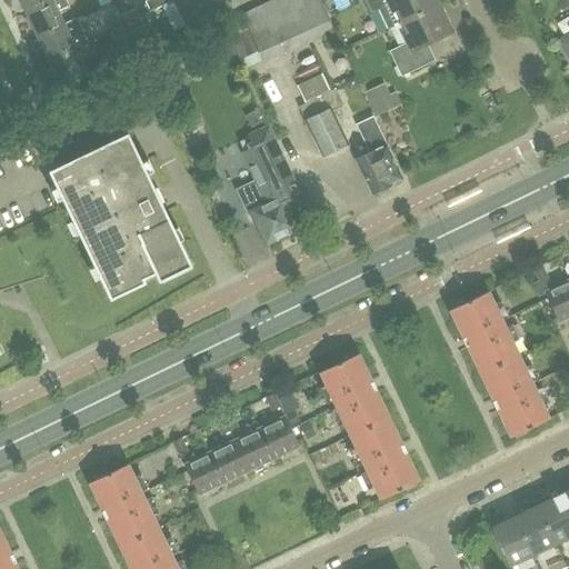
[(19,0),(25,13),(51,0),(19,0)]
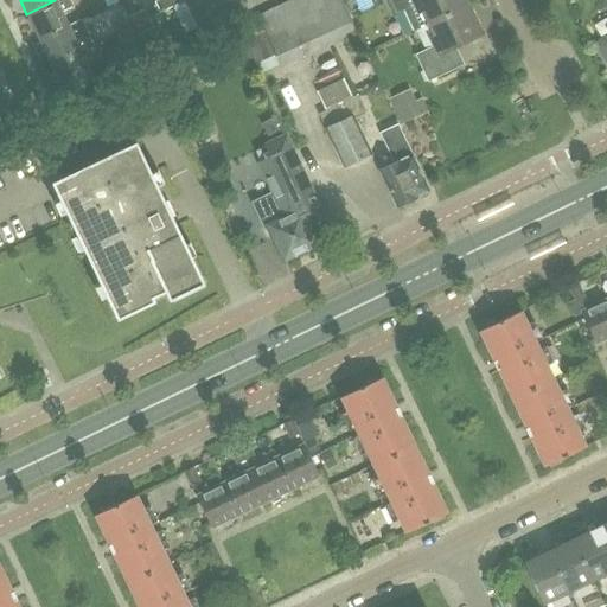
[(68,26),(62,13),(75,7),(70,0),(55,0),(26,14),(39,39),(68,26)]
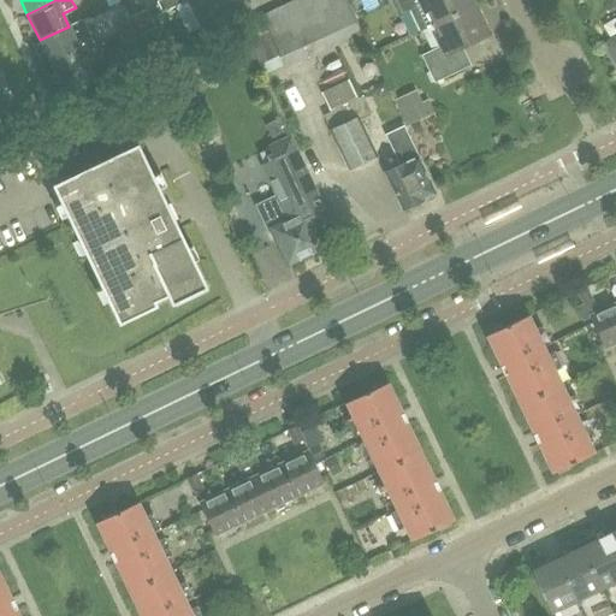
[(188,1),(190,0),(159,0),(157,1),(161,13),(188,1)]
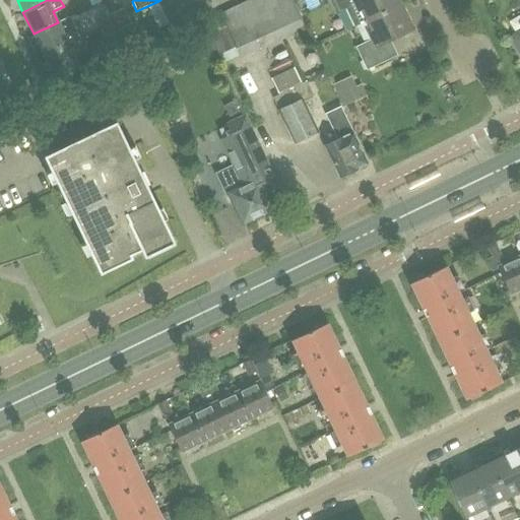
[(188,0),(160,0),(158,1),(170,23),(194,12),(188,0)]
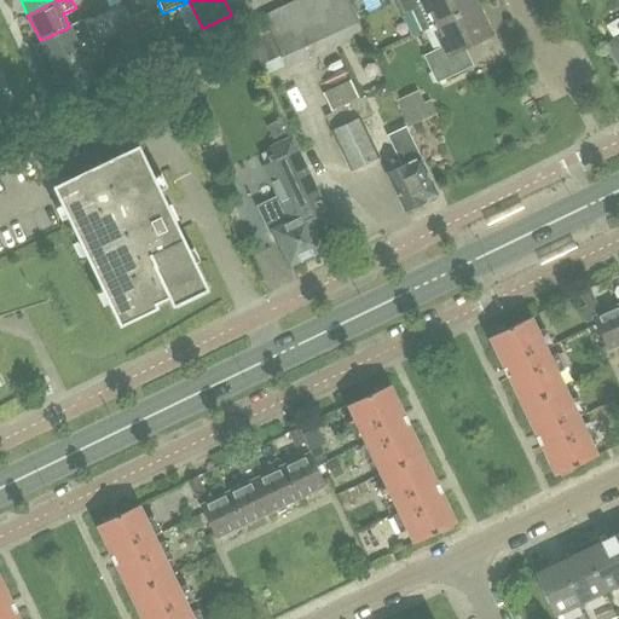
[(258,62),(278,52),(356,16),(347,0),(298,0),(242,27),(252,47),(258,62)]
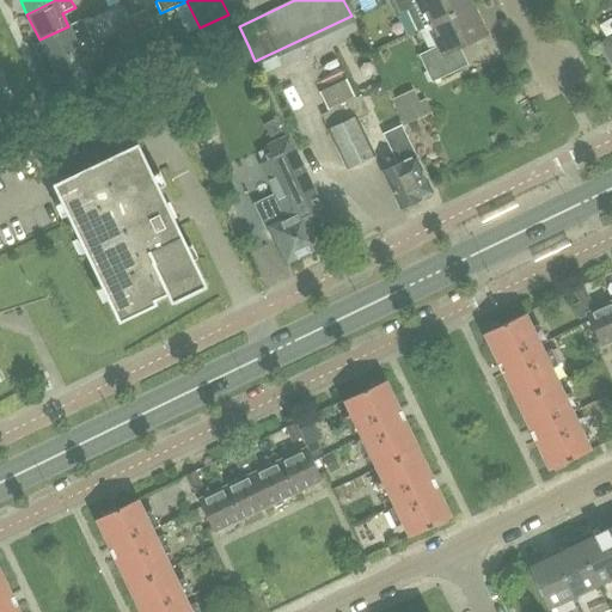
[(417,31),(429,25),(471,6),(467,0),(392,0),(399,14),(408,11),(417,31)]
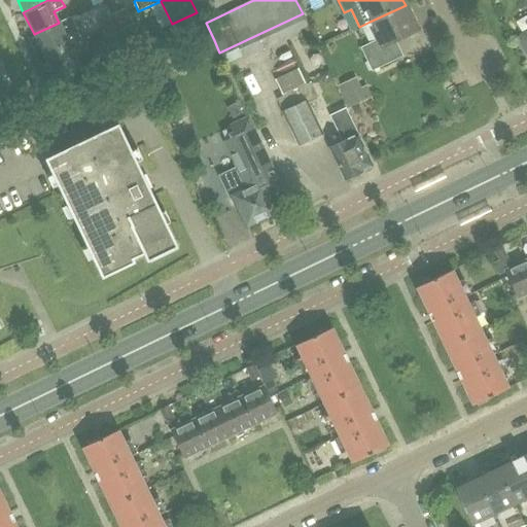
[(378,39),(360,47),(372,71),(403,56),(395,40),(418,30),(406,5),(370,22),(378,39)]
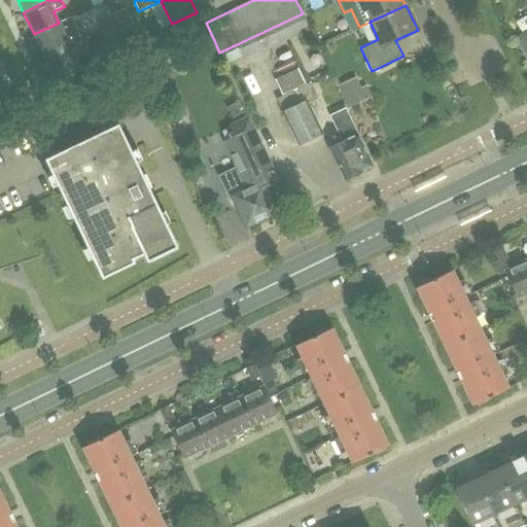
[(115,23),(129,15),(125,7),(111,14),(115,23)]
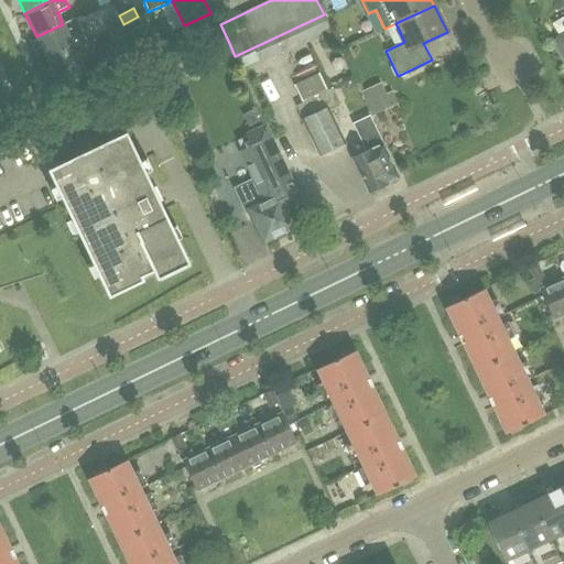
[(109,31),(123,24),(119,15),(105,22),(109,31)]
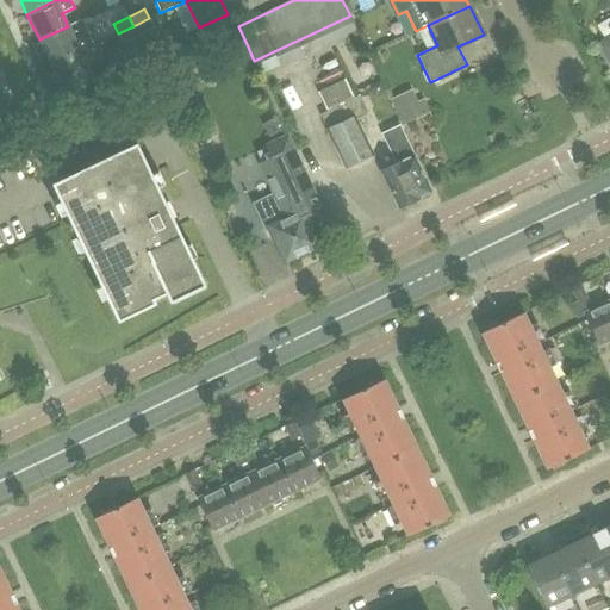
[(134,26),(138,36),(154,27),(149,18),(134,26)]
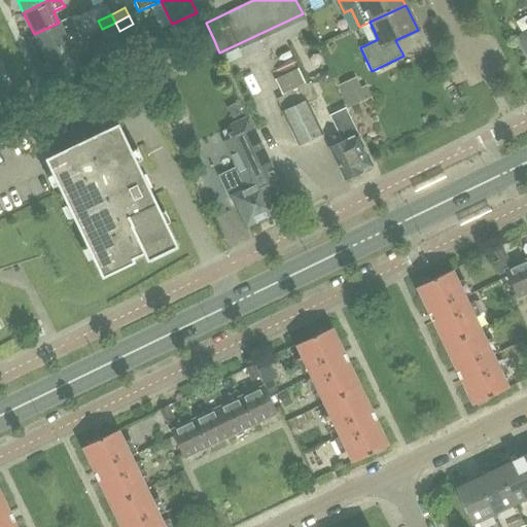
[(44,57),(80,39),(70,16),(59,23),(34,34),(44,57)]
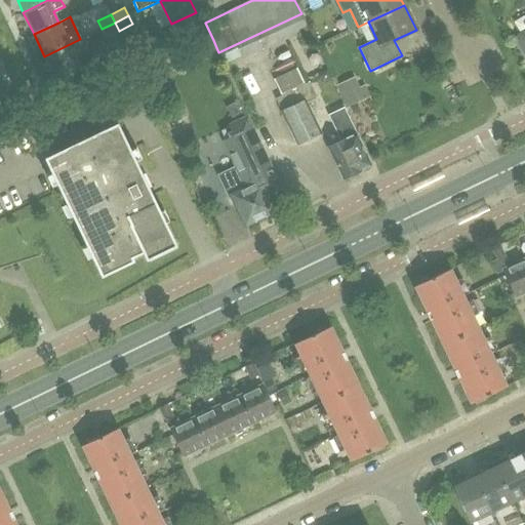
[(105,37),(119,31),(115,23),(102,29),(105,37)]
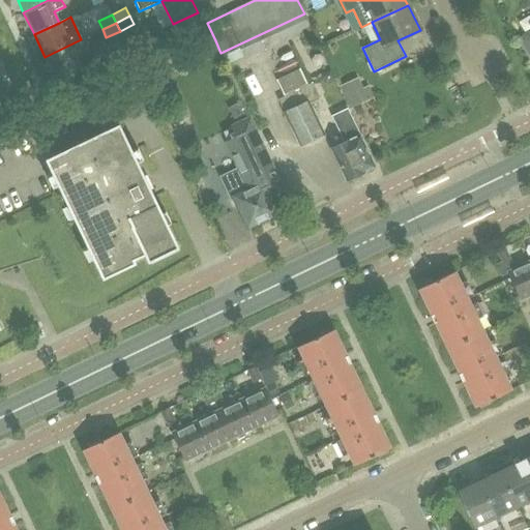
[(81,39),(45,57),(55,80),(81,67),(75,56),(89,49),(85,37),(81,39)]
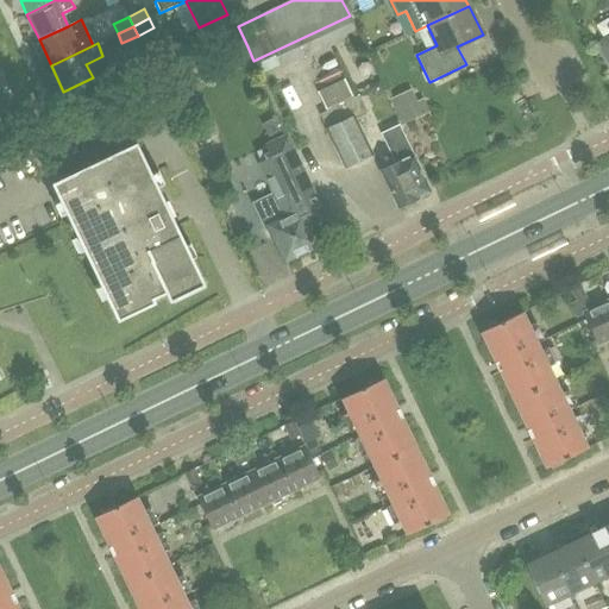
[(248,46),(238,50),(246,68),(256,64),(253,61),(248,46)]
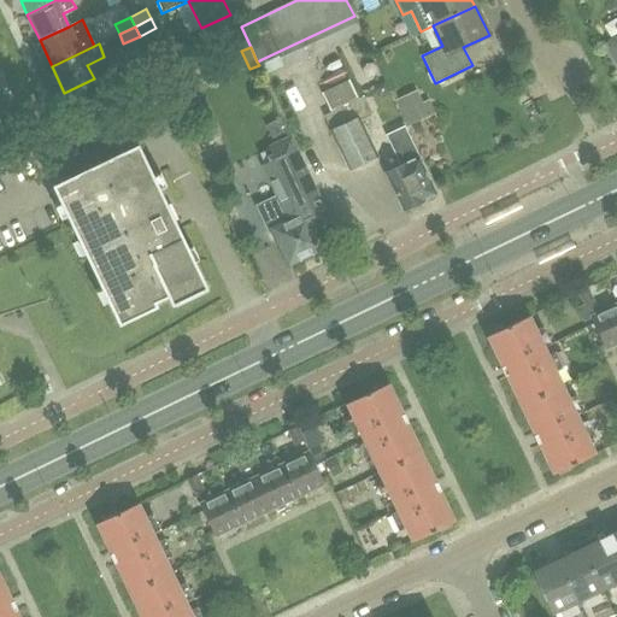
[(181,82),(177,89),(198,99),(201,92),(198,89),(181,82)]
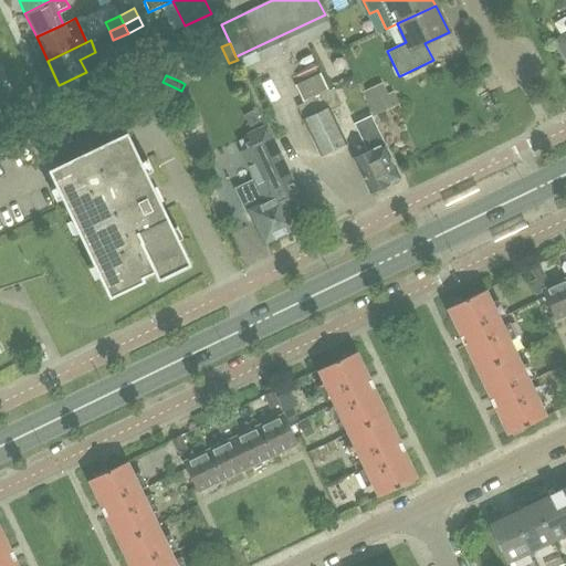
[(375,87),(364,93),(375,117),(386,112),(375,87)]
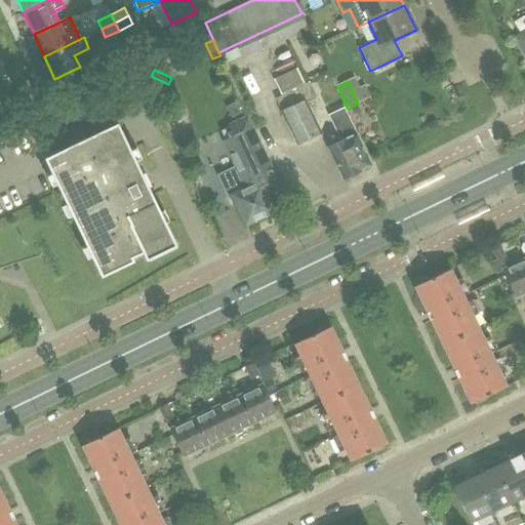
[(286,93),(276,98),(282,111),(281,112),(297,145),(321,133),(307,103),(317,97),(309,82),(285,93),(286,93)]
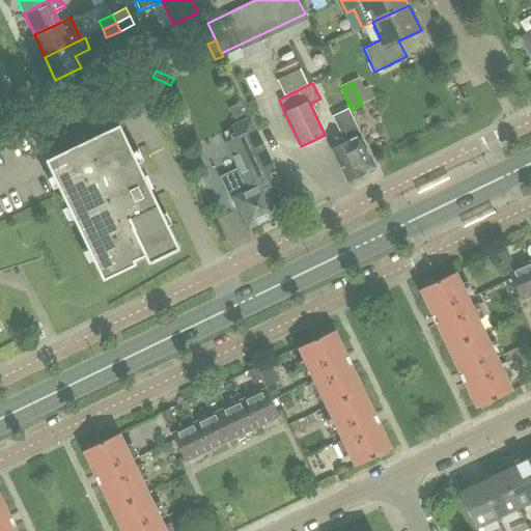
[(332,149),(346,180),(348,179),(353,180),(359,177),(360,174),(375,167),(360,136),(347,110),(333,117),(345,142),(332,149)]
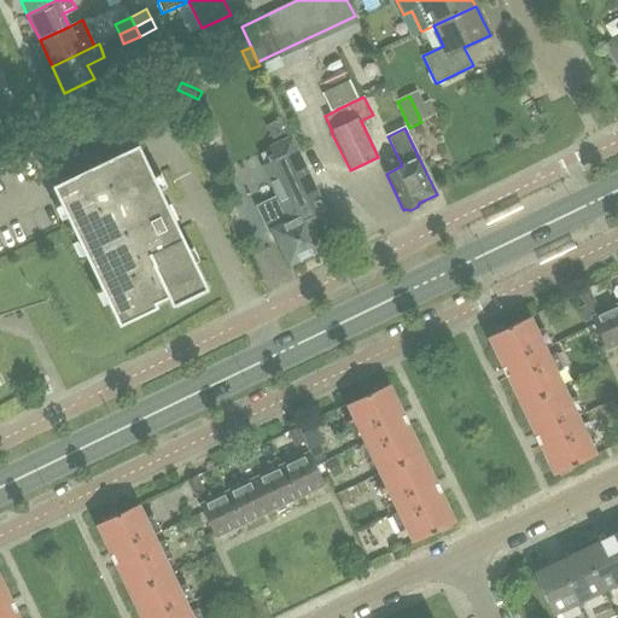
[(161,190),(153,176),(145,158),(138,145),(53,186),(59,199),(62,203),(68,217),(69,220),(80,242),(88,238),(94,250),(86,255),(103,289),(103,290),(109,286),(115,298),(109,302),(120,325),(157,307),(155,302),(168,296),(169,298),(173,305),(208,289),(194,263),(194,262),(188,266),(182,254),(188,250),(188,249),(175,222),(173,223),(164,208),(168,207),(161,190)]
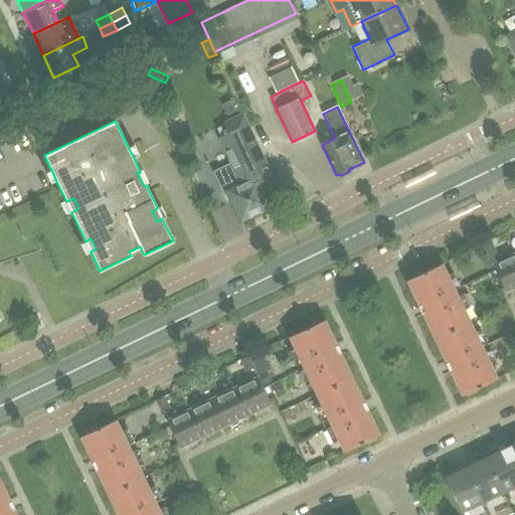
[(255,214),(263,214),(266,209),(269,207),(268,206),(262,192),(275,186),(269,173),(248,130),(226,140),(236,161),(238,166),(215,177),(223,195),(228,192),(236,209),(235,215),(240,218),(241,220),(255,214)]
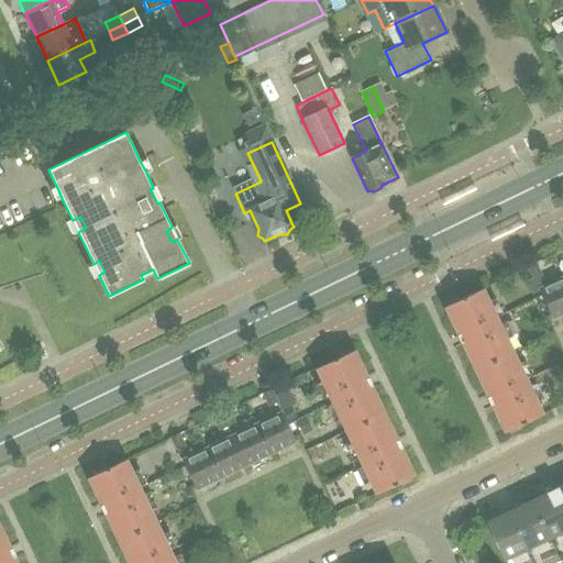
[(474,183),(441,198),(443,205),(476,189),(474,183)]
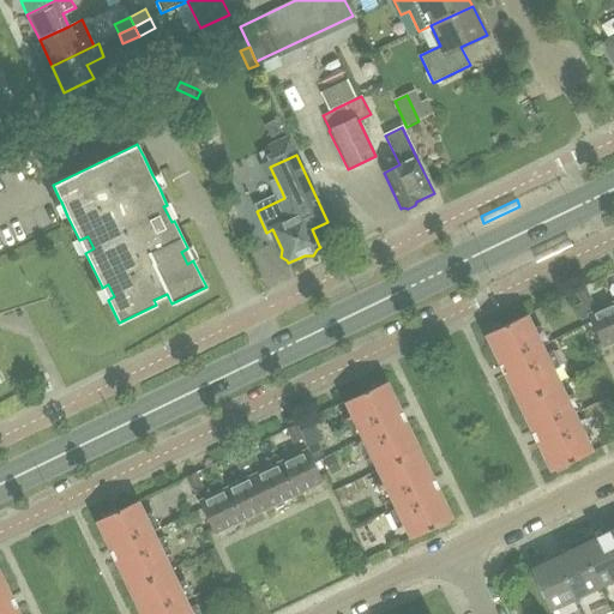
[(593,313),(588,301),(590,300),(584,287),(575,292),(581,304),(576,306),(582,319),(587,315),(602,347),(613,341),(613,302),(593,313)]
